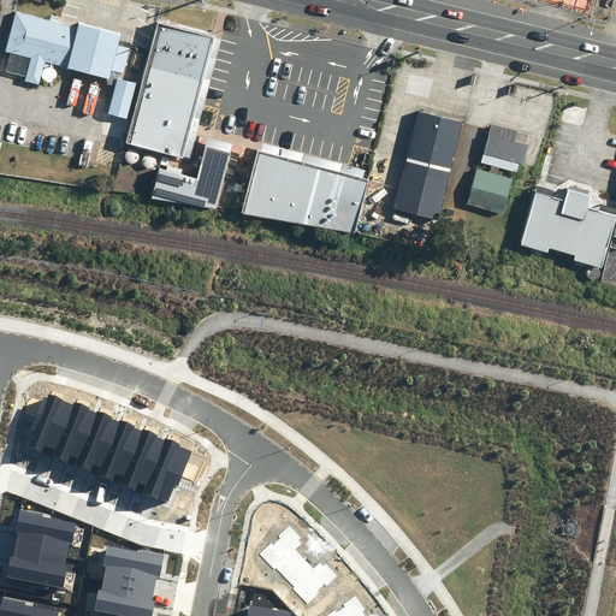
[(29,58),(23,82),(36,86),(43,63),(64,67),(64,69),(106,80),(108,70),(123,73),(129,49),(114,45),(118,35),(99,30),(76,24),(75,29),(13,12),(3,51),(29,58)]
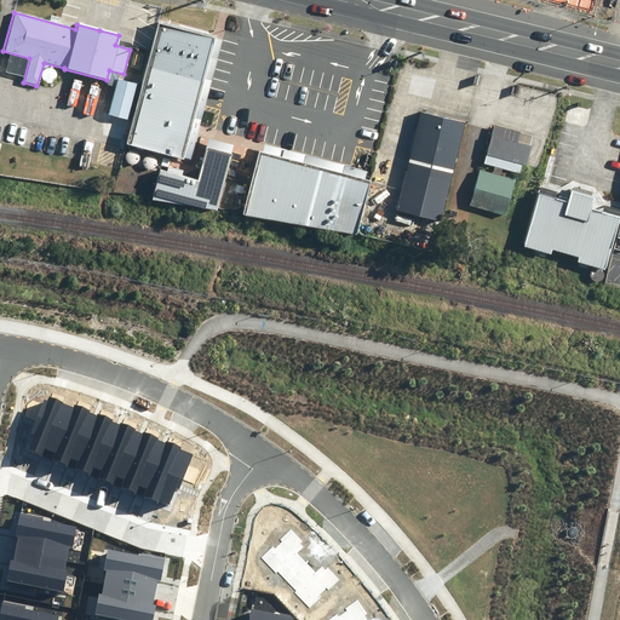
[(155,21),(124,144),(181,160),(182,158),(189,159),(220,40),(213,38),(213,36),(155,21)]
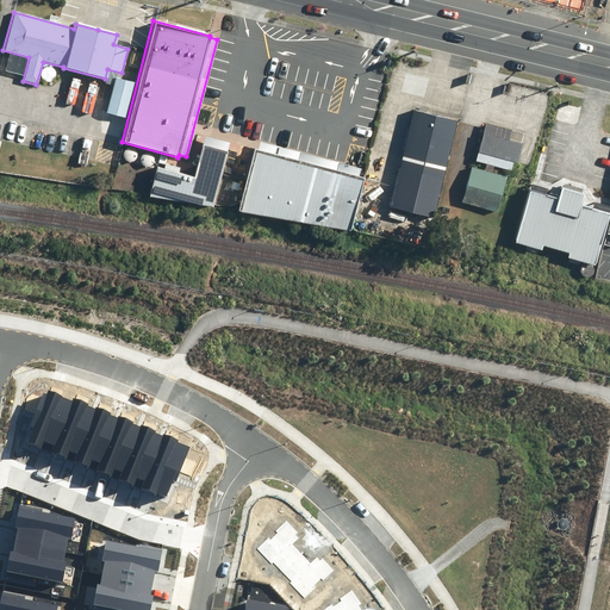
[(113,78),(105,113),(124,118),(134,82),(113,78)]
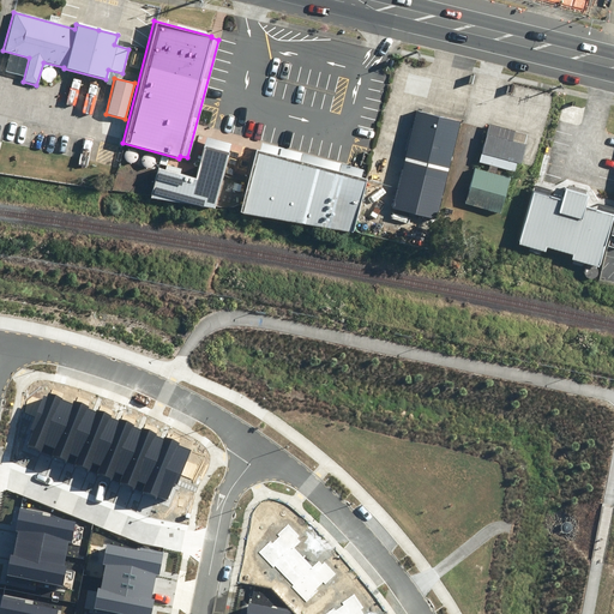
[(434,216),(459,120),(420,109),(395,206),(434,216)]
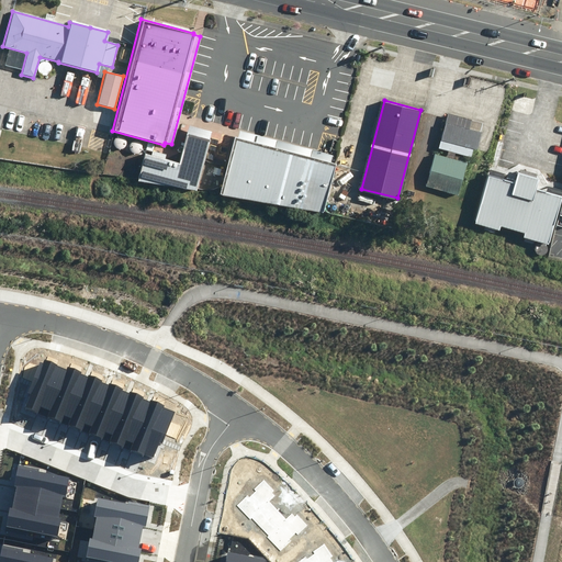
[(453,158),(454,153),(472,157),(481,122),(447,113),(438,148),(447,150),(446,156),(435,153),(426,186),(458,194),(467,161),(453,158)]
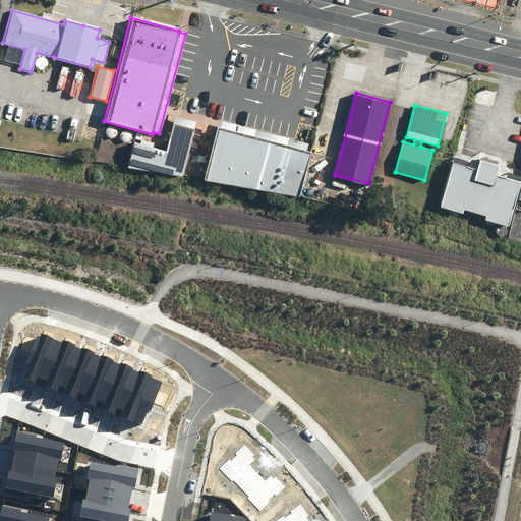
[(132,143),(125,168),(179,177),(194,122),(173,116),(164,153),(152,149),(153,143),(140,140),(142,134),(136,132),(134,139),(139,140),(138,146),(132,143)]
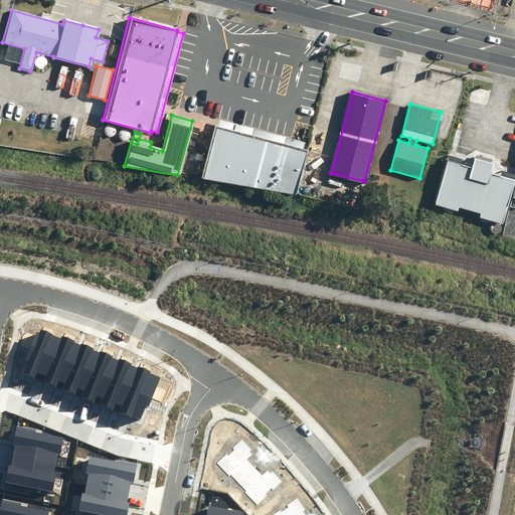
[(301,150),(303,143),(217,120),(215,127),(212,126),(198,179),(294,196),(306,151),(301,150)]
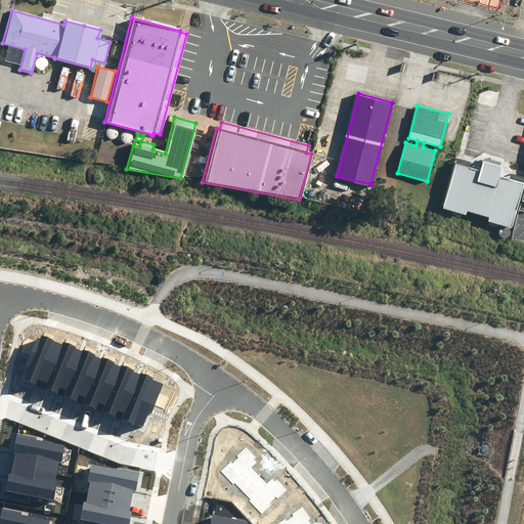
[(194,156),(192,163),(199,165),(199,163),(204,165),(206,158),(199,156),(198,157),(194,156)]
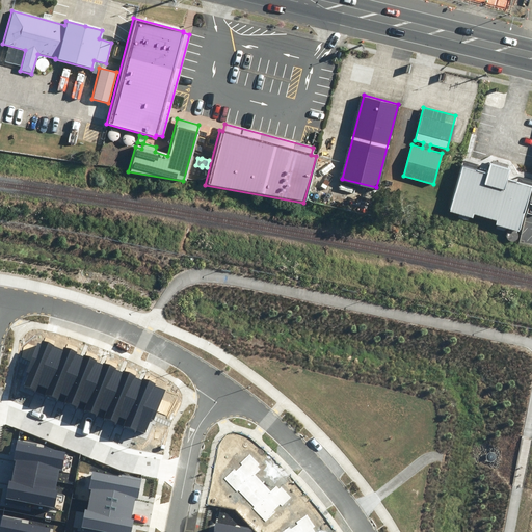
[(494,221),(493,225),(516,232),(530,186),(531,181),(516,176),(515,182),(506,179),(508,169),(487,163),(484,174),(475,170),(477,165),(462,160),(447,212),(471,219),(472,214),(494,221)]
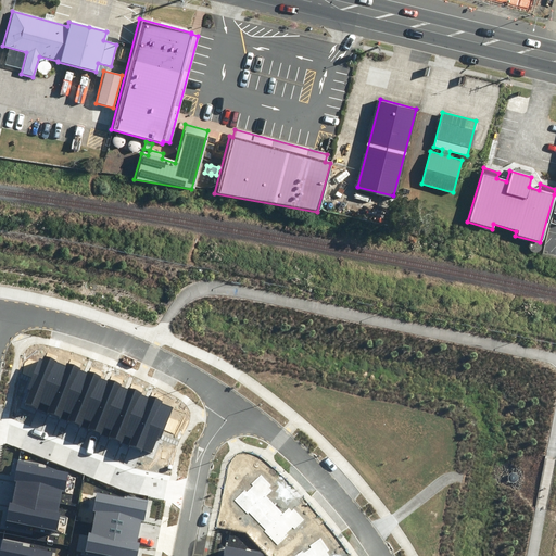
[(40,402),(49,406),(66,365),(57,362),(58,361),(45,355),(43,359),(40,358),(27,390),(30,391),(25,404),(37,409),(40,402)]
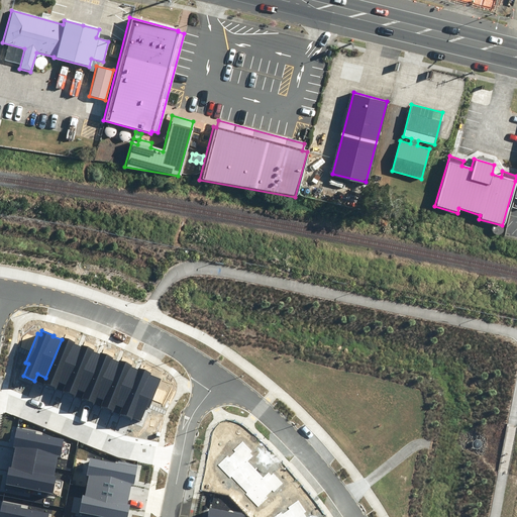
[(59,383),(65,385),(81,346),(74,344),(75,342),(63,337),(62,339),(45,378),(43,383),(57,388),(59,383)]
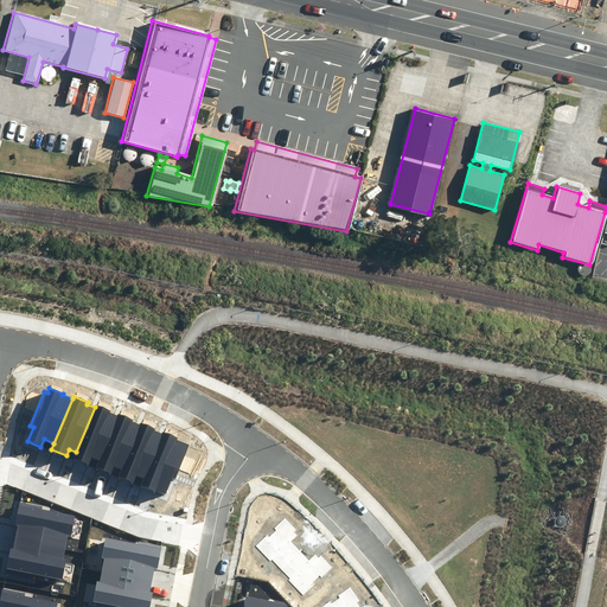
[(91,458),(98,461),(116,416),(109,413),(110,410),(95,404),(95,407),(76,452),(74,459),(89,465),(91,458)]
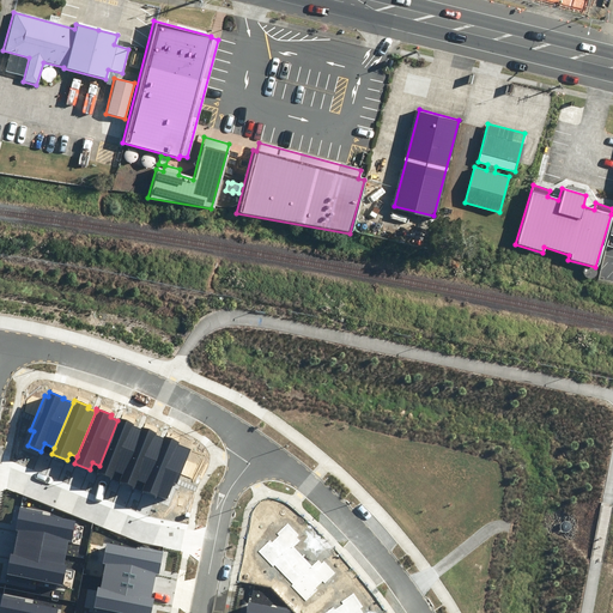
[(115,472),(123,474),(141,429),(133,426),(134,424),(119,417),(117,420),(99,466),(96,473),(111,479),(115,472)]
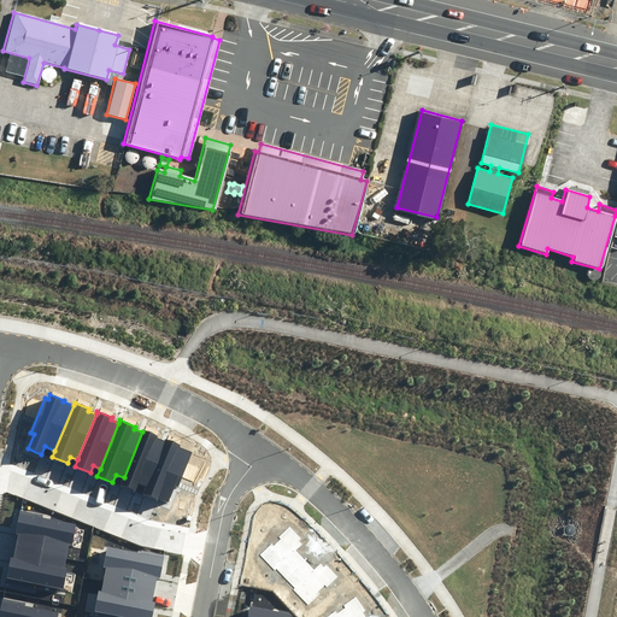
[(139,483),(146,486),(164,441),(157,439),(158,436),(144,430),(142,432),(124,477),(121,486),(135,492),(139,483)]
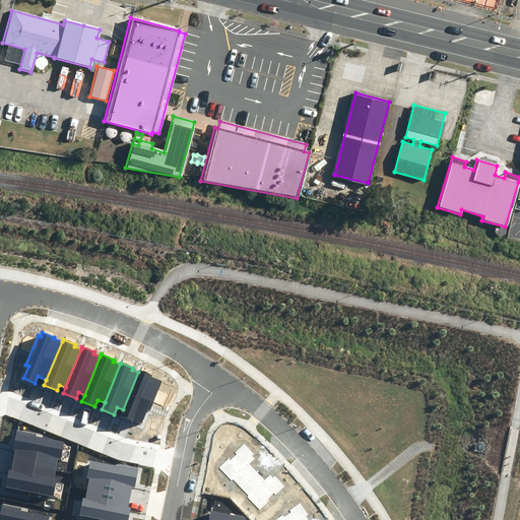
[(123,409),(120,416),(141,425),(147,409),(150,410),(163,381),(151,377),(152,375),(139,370),(138,372),(123,409)]
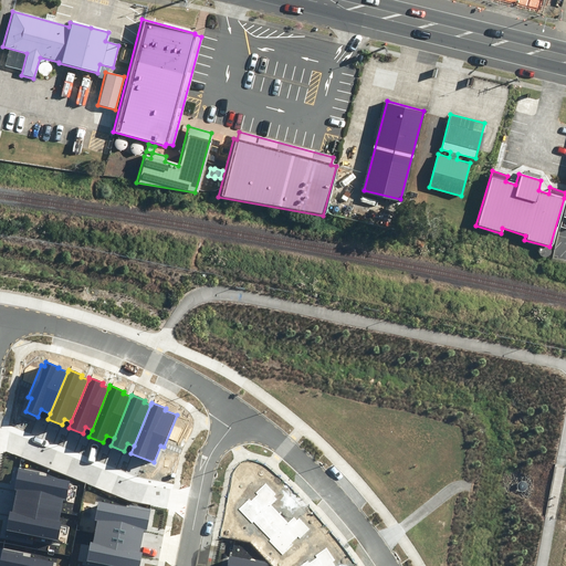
[(39,475),(40,472),(18,468),(13,491),(17,491),(14,503),(61,512),(63,499),(66,499),(70,481),(39,475)]
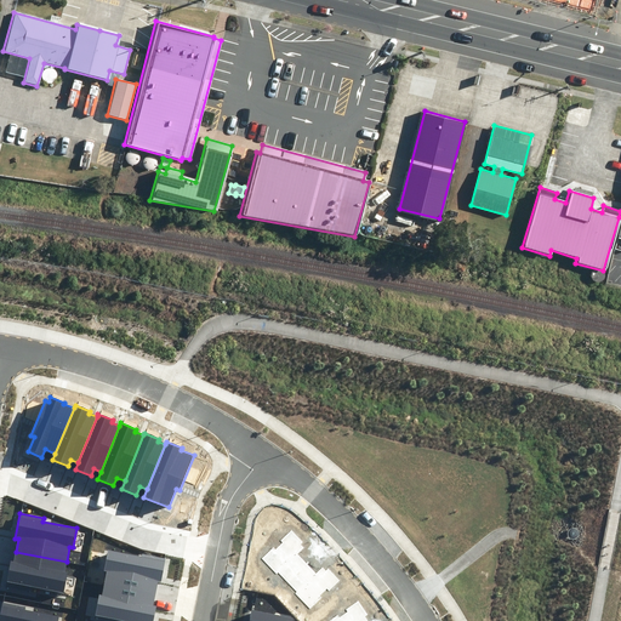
[(296,593),(311,609),(322,597),(320,596),(328,588),(329,591),(340,580),(329,569),(326,570),(323,568),(317,574),(297,554),(303,547),(301,545),(303,542),(291,530),(280,541),(281,542),(275,550),(273,547),(261,559),(277,575),(279,573),(297,592),(296,593)]
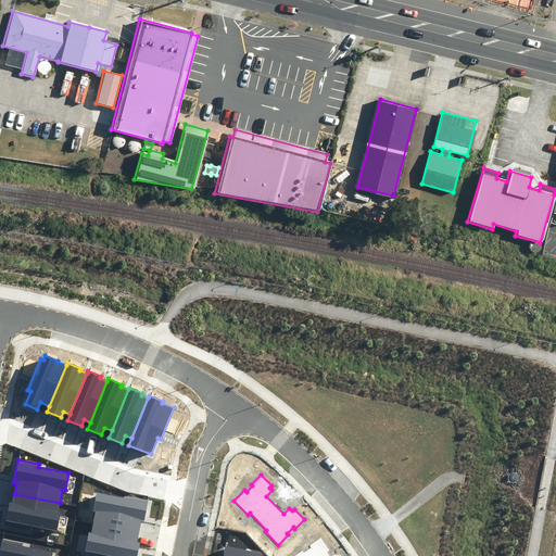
[(97,513),(93,523),(139,532),(141,521),(144,521),(149,500),(128,495),(127,498),(97,493),(93,512),(97,513)]
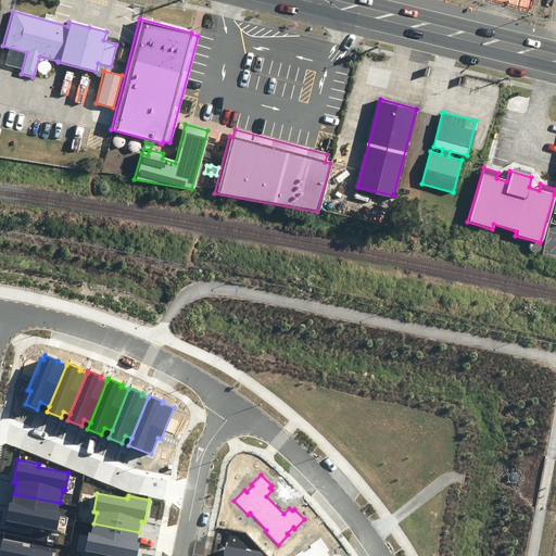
[(4,525),(26,529),(27,526),(57,532),(60,514),(58,514),(60,503),(14,494),(12,503),(9,503),(4,525)]
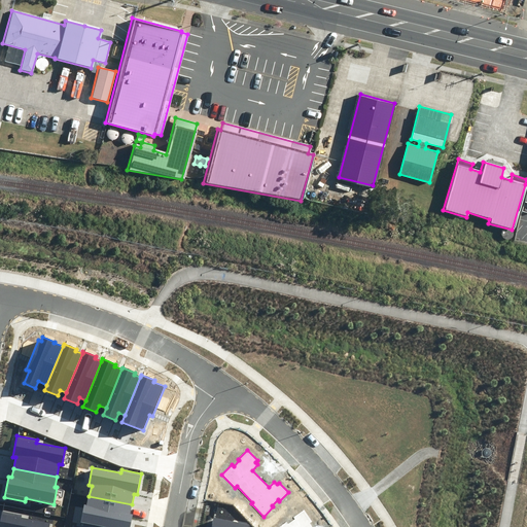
[(132,504),(89,496),(88,505),(84,505),(81,523),(101,526),(130,526),(133,515),(130,515),(132,504)]
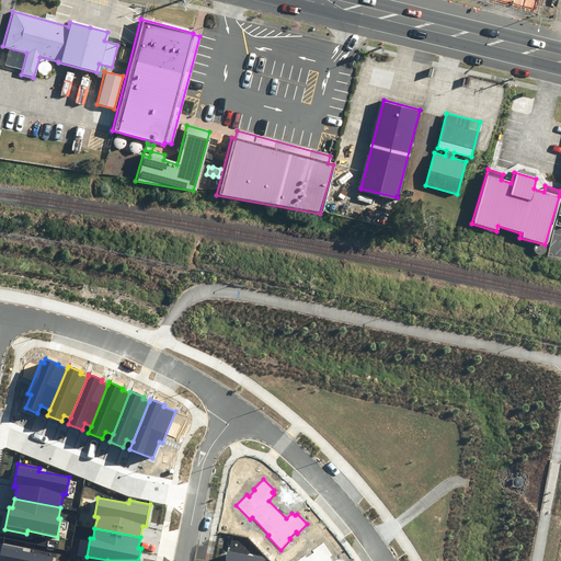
[(330,560),(332,560),(330,557),(332,556),(323,542),(312,550),(313,552),(307,558),(305,554),(296,560),(330,560)]
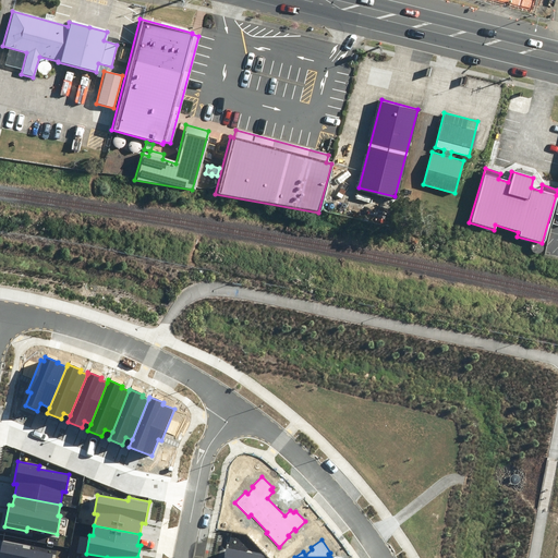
[(23,548),(24,546),(2,542),(0,552),(0,557),(51,557),(53,555),(23,548)]
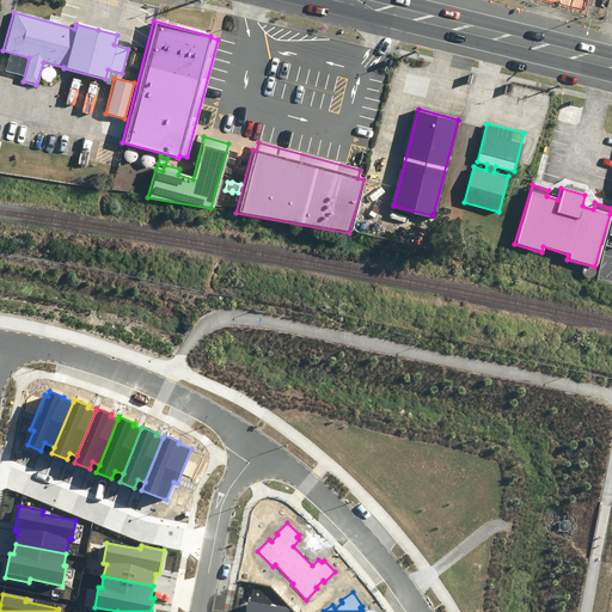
[(288,611),(289,611),(249,601),(245,611),(288,611)]
